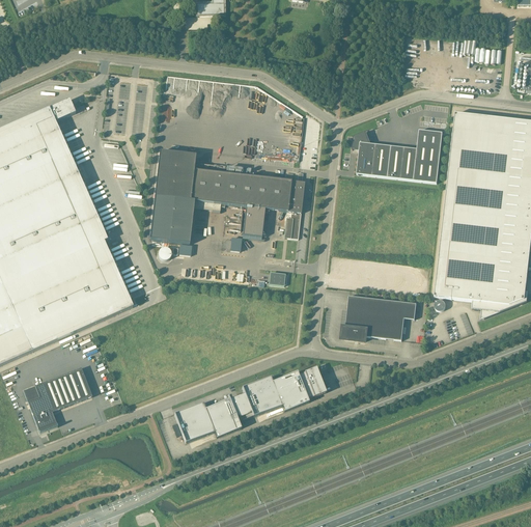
[(214,0),(214,1),(197,1),(197,11),(224,11),(223,0),(214,0)]
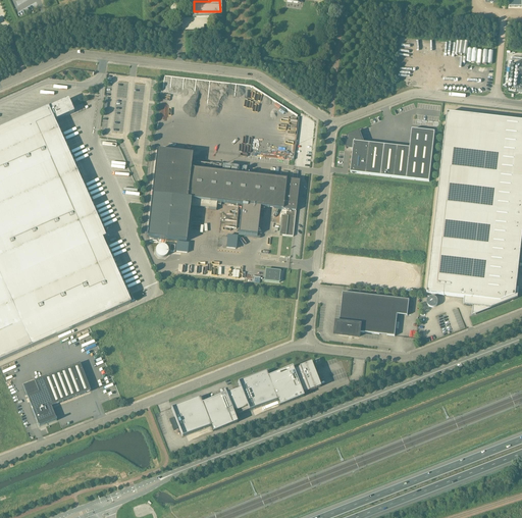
[(442,62),(440,80),(483,85),(485,67),(442,62)]
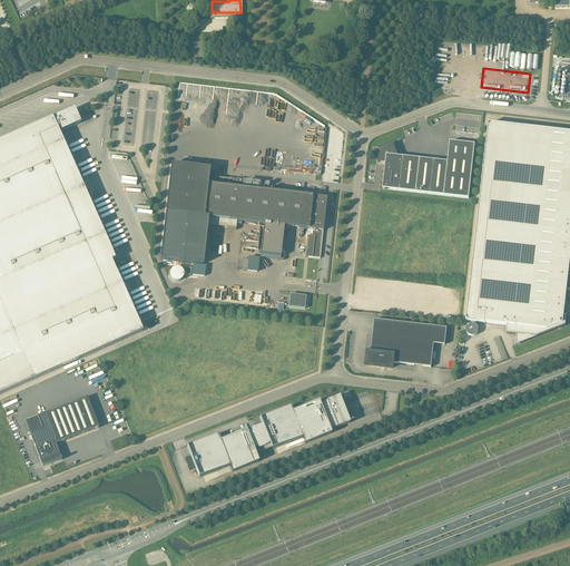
[(0,390),(143,328),(138,318),(137,314),(136,313),(135,310),(134,309),(133,305),(133,303),(130,300),(130,299),(128,295),(128,293),(126,290),(126,289),(124,285),(124,284),(121,281),(121,279),(119,275),(119,274),(118,271),(117,270),(116,265),(111,257),(115,255),(111,246),(109,243),(109,241),(107,237),(107,236),(105,233),(105,232),(102,227),(102,226),(101,223),(100,222),(99,218),(98,216),(97,213),(96,212),(95,208),(94,207),(92,203),(91,202),(90,198),(89,197),(88,194),(80,175),(78,172),(78,171),(76,167),(76,166),(74,163),(74,160),(71,157),(71,156),(70,153),(69,152),(68,147),(67,146),(66,143),(65,142),(64,138),(62,136),(61,133),(59,129),(81,119),(76,108),(76,106),(75,104),(72,105),(0,137),(0,390)]
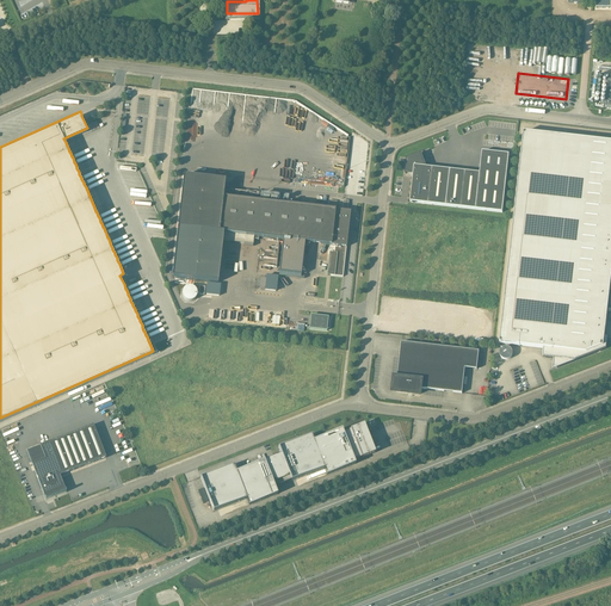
[(610,273),(610,137),(524,128),(500,339),(544,344),(543,352),(557,354),(557,363),(606,344),(608,334),(604,334),(610,273)]
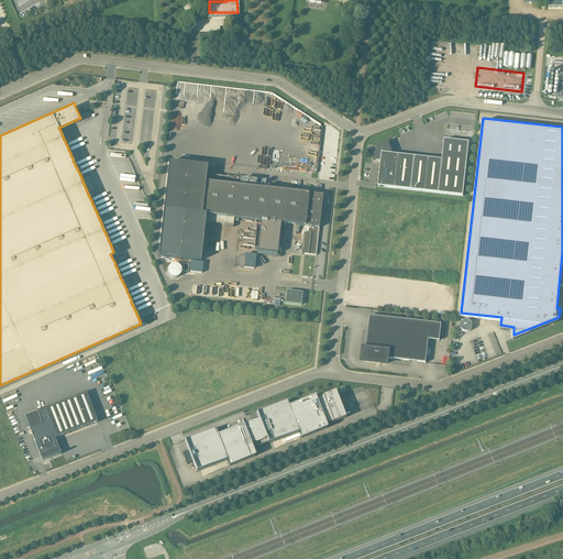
[(381,156),(378,183),(379,183),(383,184),(384,183),(463,192),(465,172),(468,144),(468,139),(444,135),(442,156),(392,150),(387,138),(388,138),(388,136),(376,141),(375,142),(375,143),(374,144),(373,156),(374,156),(374,155),(381,156)]
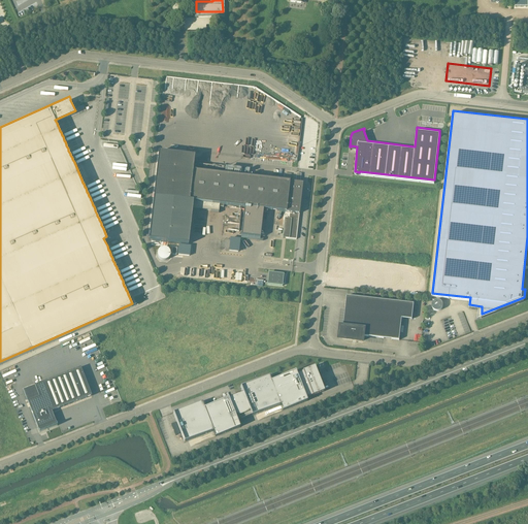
[(154,193),(149,236),(188,240),(193,198),(220,201),(219,203),(223,204),(224,201),(244,203),(241,232),(260,234),(263,206),(263,208),(267,208),(268,206),(286,208),(289,208),(289,215),(285,215),(283,234),(296,235),(300,205),(302,179),(300,178),(301,170),(296,169),(295,178),(224,170),(193,167),(195,153),(159,149),(154,193)]
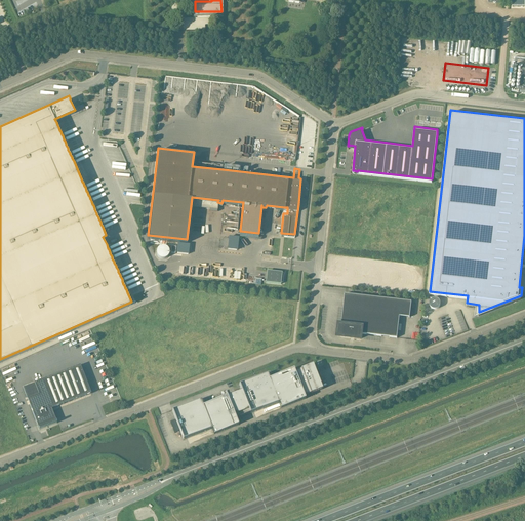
[(270,250),(273,229),(266,228),(263,249),(270,250)]
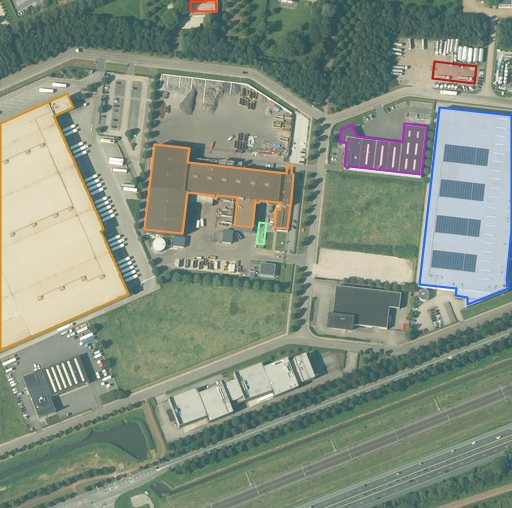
[(165,247),(165,245),(166,243),(165,241),(164,239),(162,238),(160,237),(158,237),(156,238),(155,239),(154,241),(153,243),(153,245),(154,247),(156,249),(158,250),(160,250),(162,249),(163,248),(165,247)]
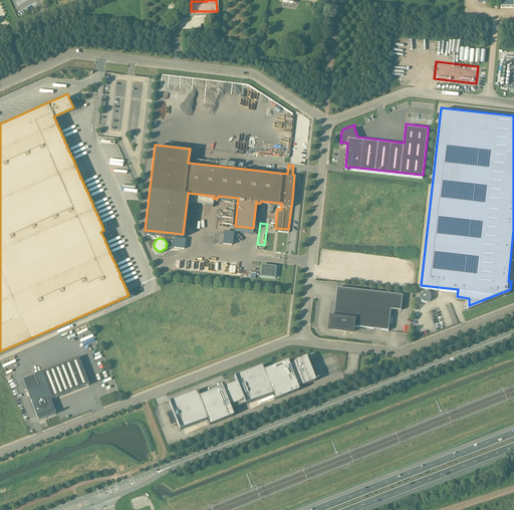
[(277,273),(278,264),(262,262),(261,272),(260,272),(260,273),(275,275),(275,274),(274,274),(274,273),(277,273)]
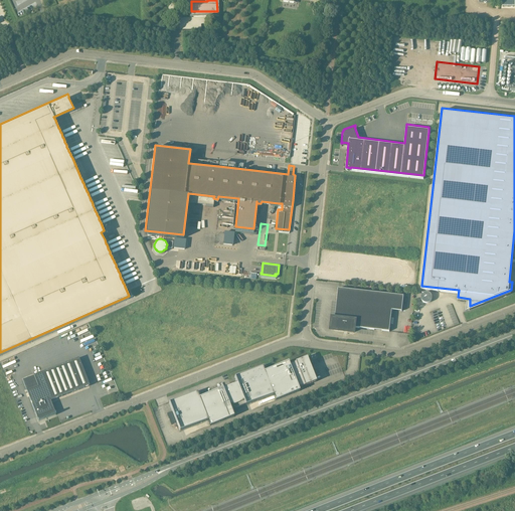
[(403,293),(339,285),(335,316),(333,315),(332,327),(353,329),(354,324),(389,328),(392,307),(402,308),(403,293)]
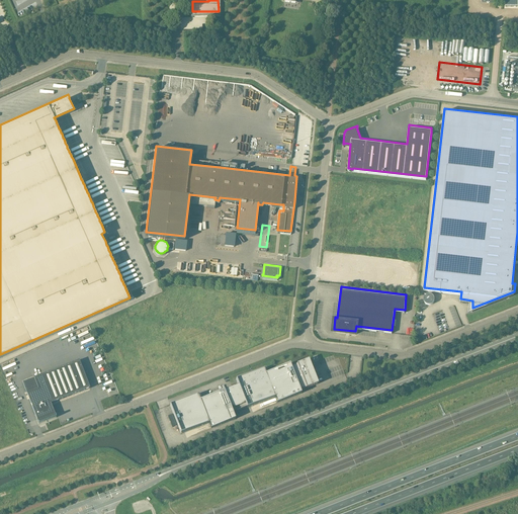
[(198,391),(170,402),(181,430),(209,419),(211,424),(210,424),(210,425),(235,416),(233,410),(275,394),(277,399),(277,400),(301,390),(300,388),(318,380),(309,356),(290,363),(289,360),(266,369),(264,365),(265,365),(265,364),(236,376),(238,381),(200,397),(198,391)]
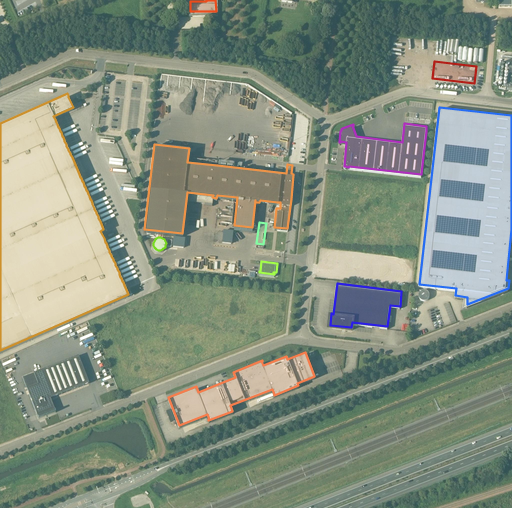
[(89,380),(78,353),(22,374),(38,416),(56,409),(50,395),(89,380)]
